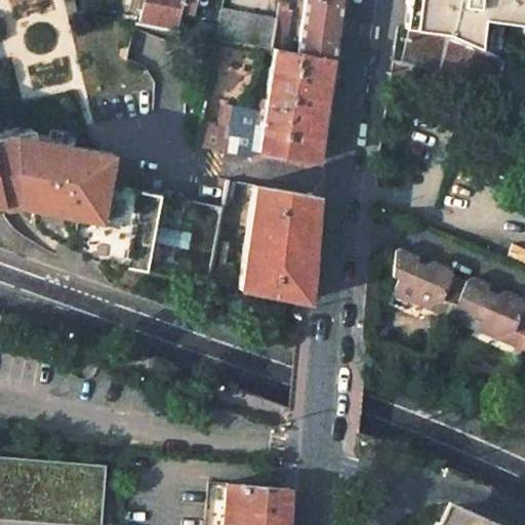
[(138,0),(137,8),(135,22),(174,29),(176,15),(189,17),(192,0),(138,0)]
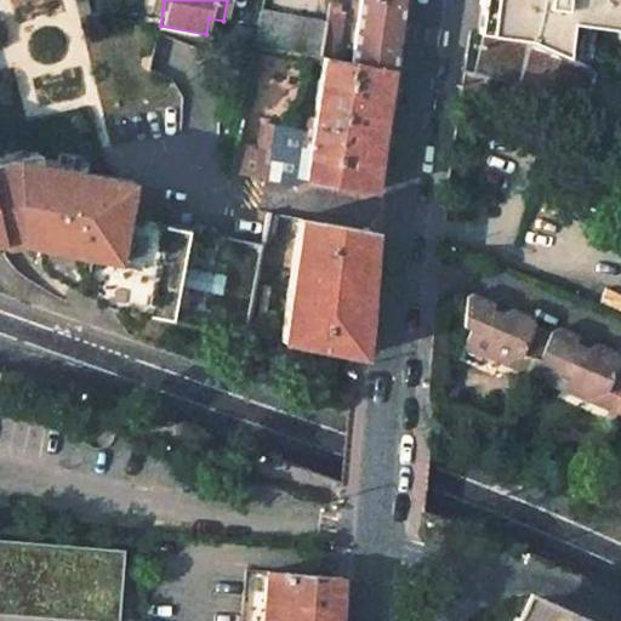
[(359,0),(352,62),(388,69),(397,0),(359,0)]
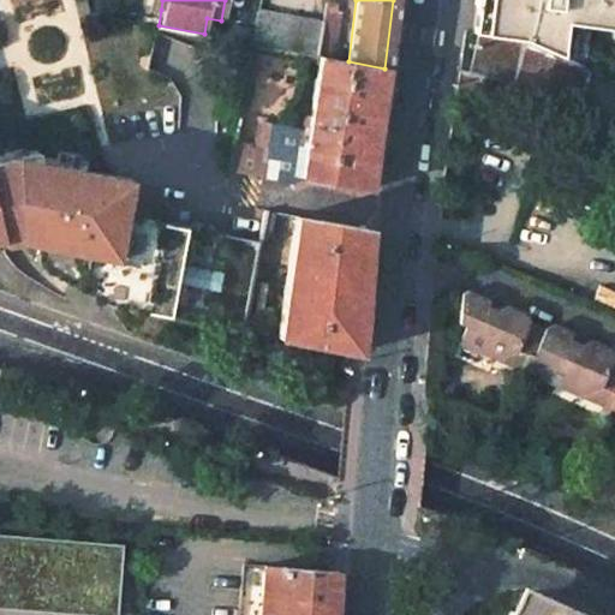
[(484,36),(488,0),(478,0),(475,35),(484,36)]
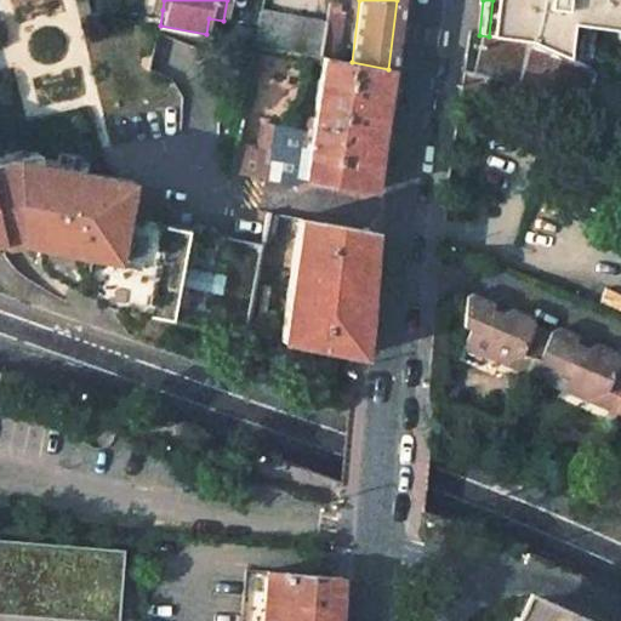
[(620,0),(493,0),(489,36),(529,40),(563,55),(565,34),(586,38),(588,23),(616,26),(620,26),(620,0)]
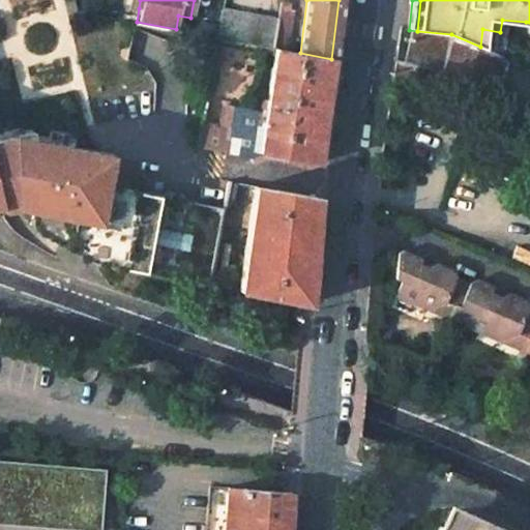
[(277,21),(221,9),(215,36),(273,48),(287,51),(291,13),(287,11),(288,4),(278,3),(277,21)]
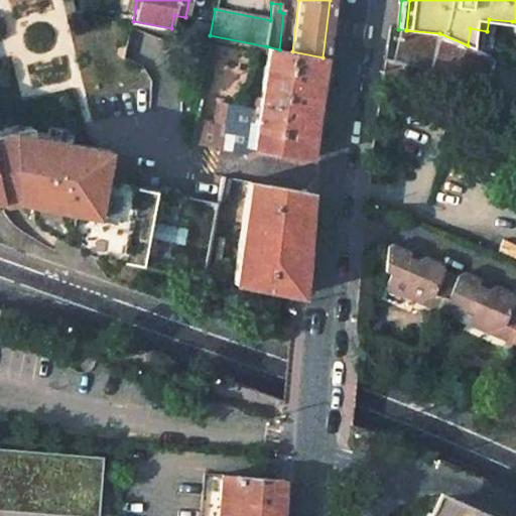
[(398,29),(389,28),(384,59),(405,68),(439,80),(474,93),(479,50),(468,45),(439,33),(406,30),(398,29)]
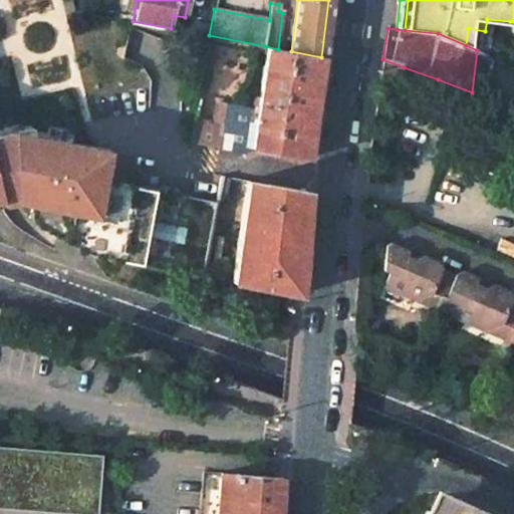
[(468,28),(466,45),(477,50),(482,53),(485,31),(468,28)]
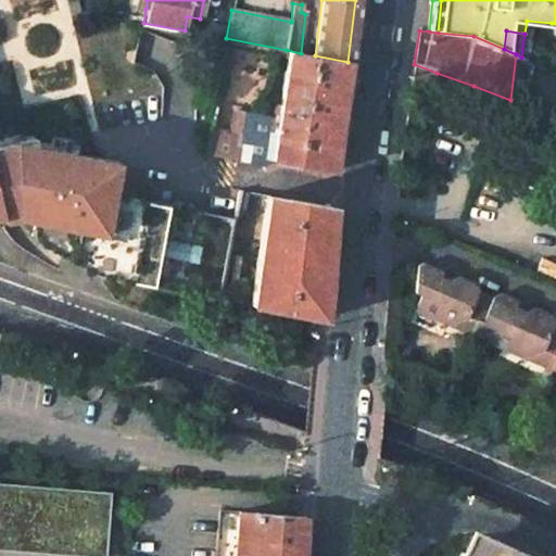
[(239,136),(212,129),(207,155),(264,167),(273,160),(332,173),(340,117),(348,62),(315,55),(301,53),(287,50),(279,106),(272,105),(269,118),(241,114),(239,136)]
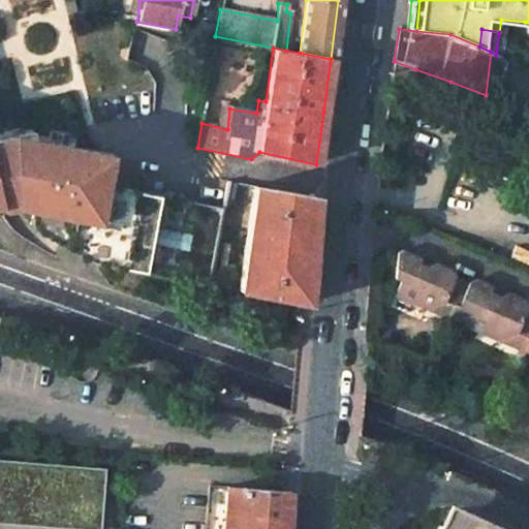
[(415,69),(394,61),(393,71),(414,78),(415,69)]
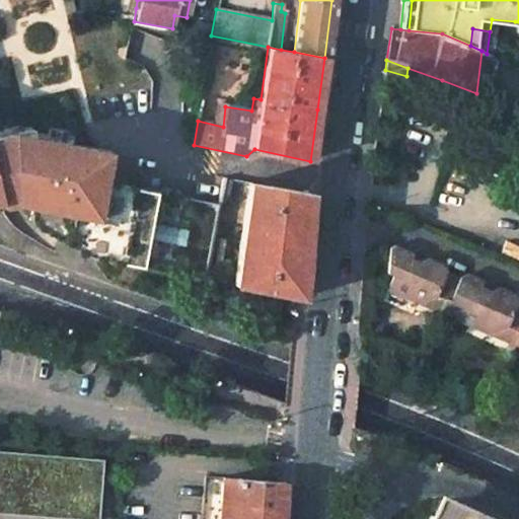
[(405,83),(384,78),(382,92),(403,97),(405,83)]
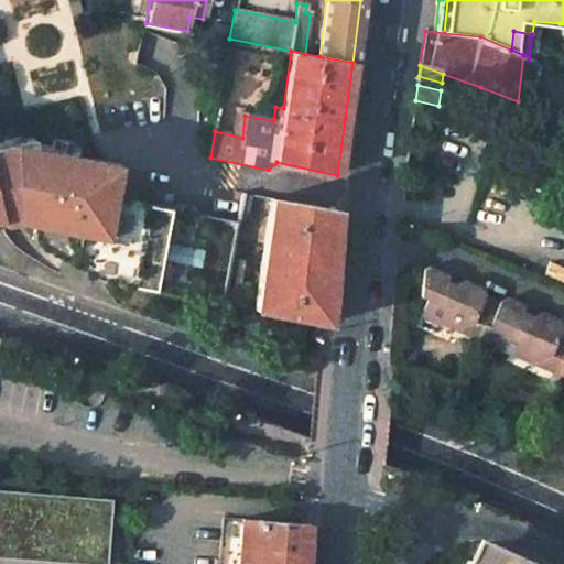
[(0,210),(1,217),(11,215),(18,214),(38,218),(34,236),(99,279),(105,280),(136,285),(221,303),(223,297),(231,256),(239,220),(114,194),(117,176),(106,174),(108,161),(38,147),(32,148),(19,151),(15,140),(0,143),(0,210)]
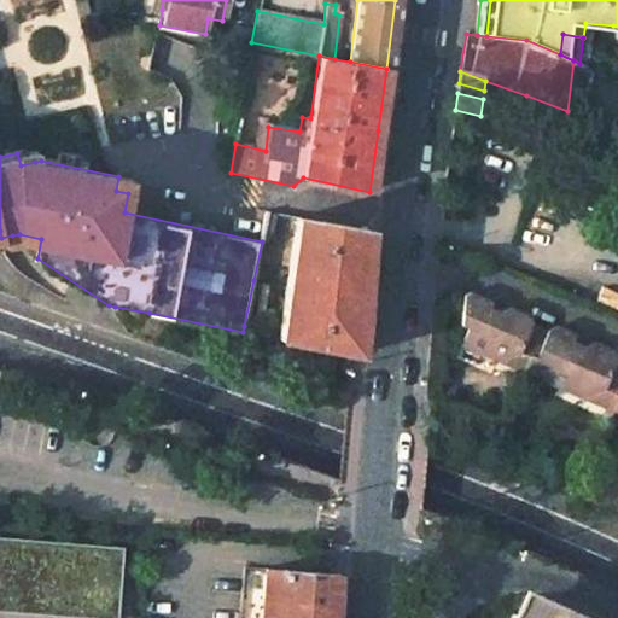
[(275,215),(268,214),(264,233),(272,237),(275,215)]
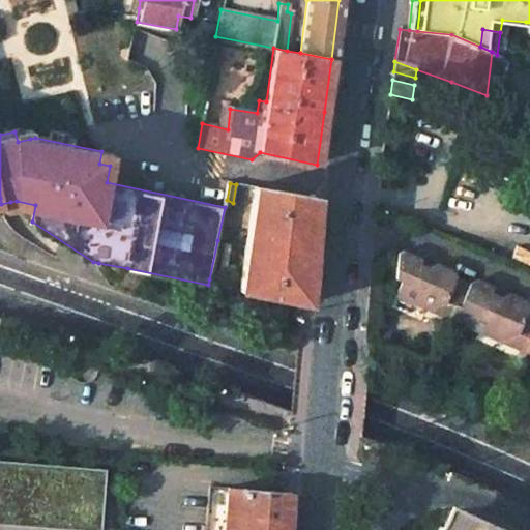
[(316,199),(255,187),(238,291),(306,305),(312,252),(316,199)]
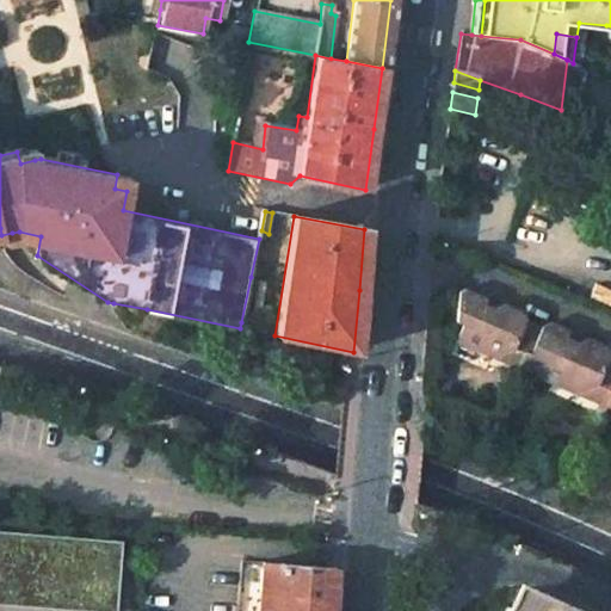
[(264,281),(251,277),(241,322),(255,327),(264,281)]
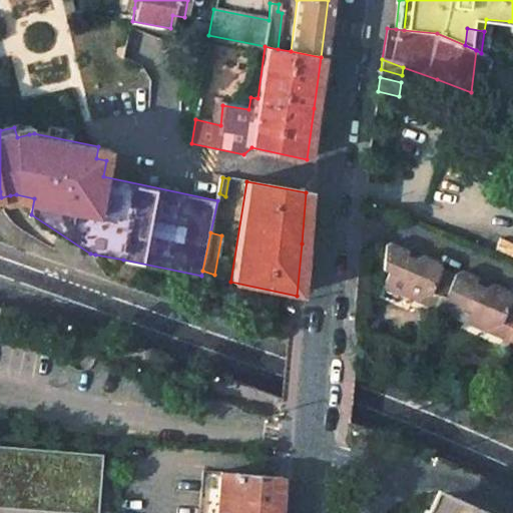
[(410,253),(394,248),(386,248),(384,271),(390,274),(384,290),(415,303),(434,296),(440,300),(444,300),(455,278),(444,274),(444,267),(430,262),(418,265),(407,262),(410,253)]
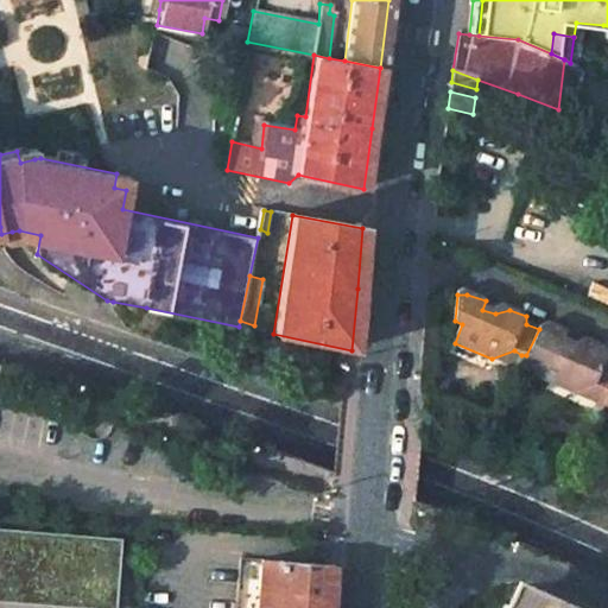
[(510,310),(486,301),(482,310),(495,314),(510,310)]
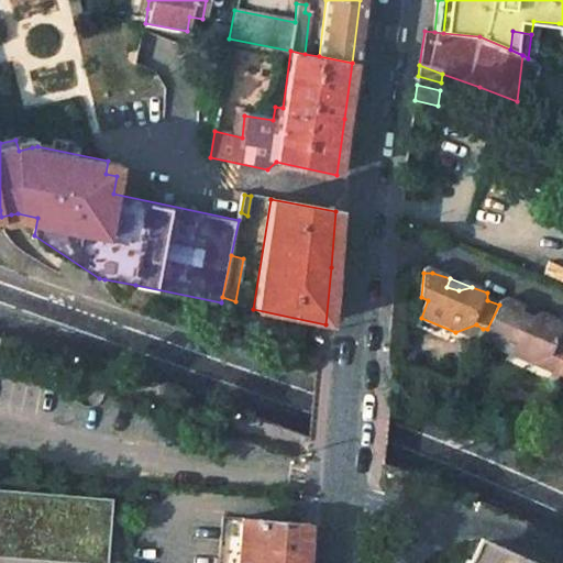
[(528,309),(509,301),(499,305),(487,329),(483,329),(476,343),(528,365),(550,356),(562,361),(562,331),(562,321),(544,315),(534,320),(525,316),(528,309)]
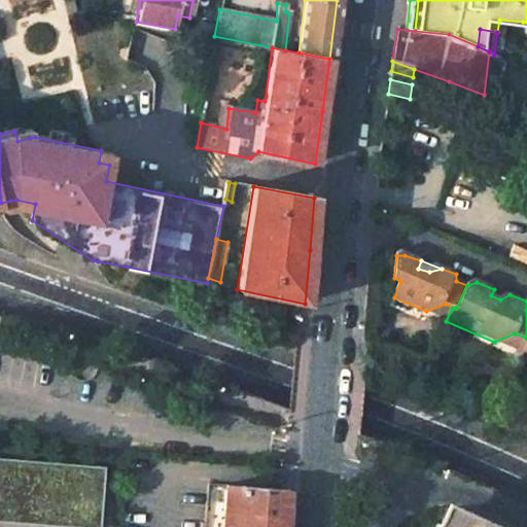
[(510,294),(494,289),(491,295),(500,300),(510,294)]
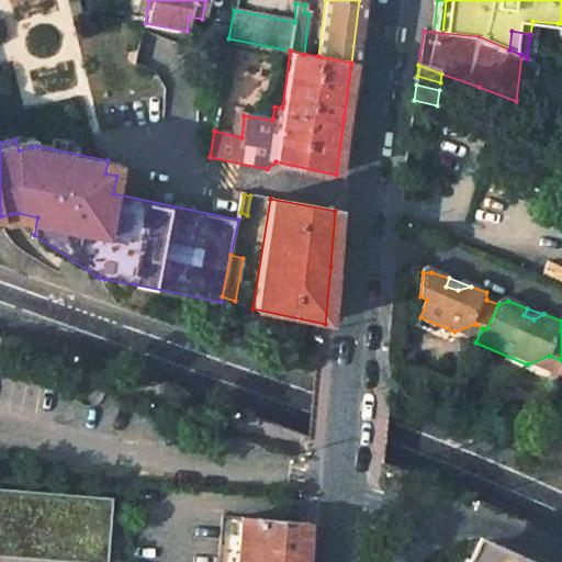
[(482,328),(475,324),(454,332),(475,343),(482,328)]
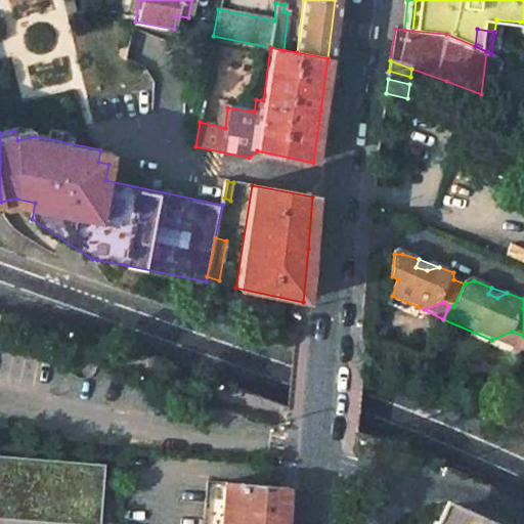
[(523,336),(512,332),(491,340),(518,352),(523,339),(523,336)]
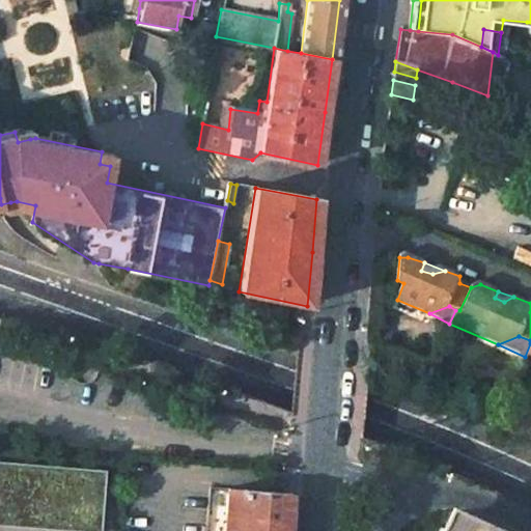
[(0,462),(0,525),(65,530),(101,530),(107,471),(0,462)]
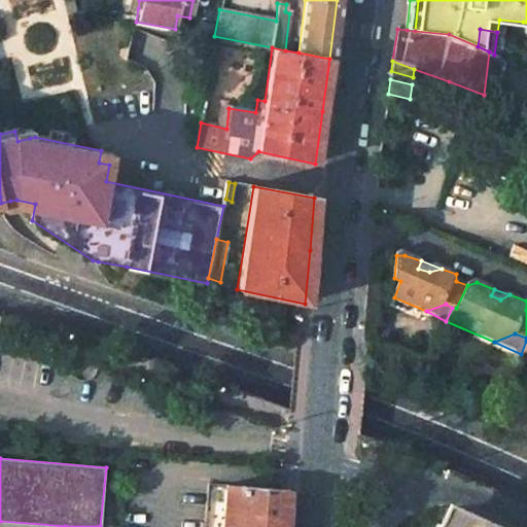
[(284,526),(287,493),(222,488),(220,526),(284,526)]
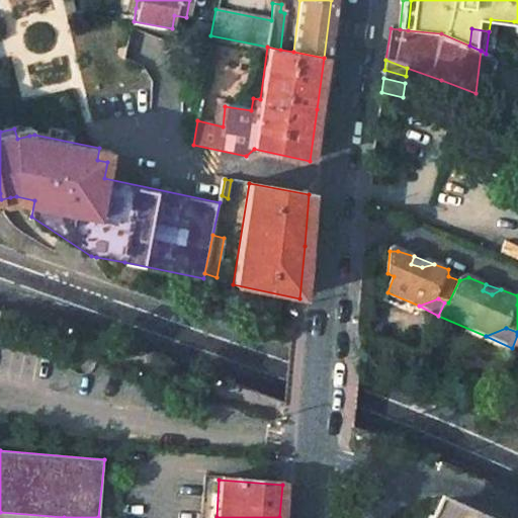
[(478,517),(440,501),(434,503),(426,517),(478,517)]
